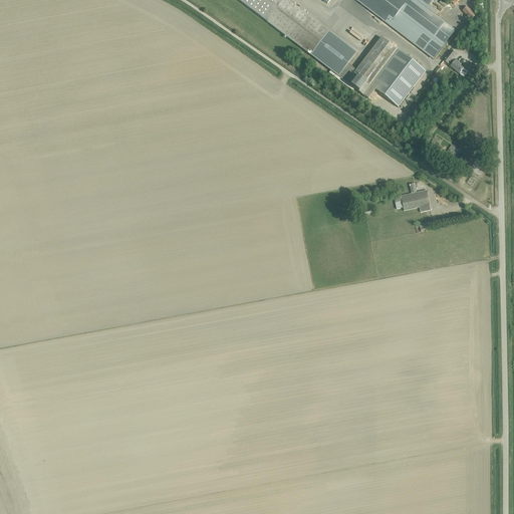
[(237,0),(266,22),(310,55),(311,56),(338,77),(362,95),(369,86),(398,107),(426,72),(380,38),(355,70),(348,64),(356,53),(287,0),(237,0)]
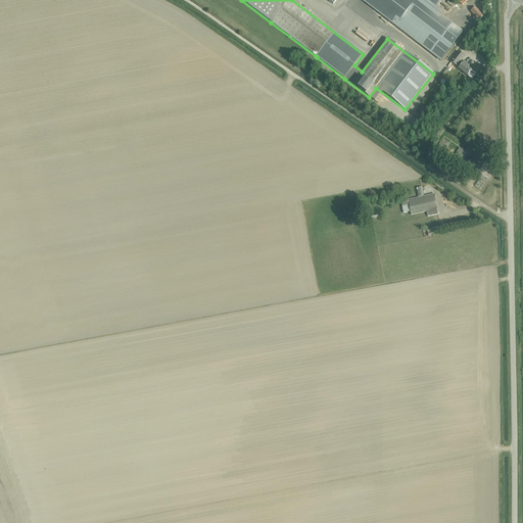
[(437,6),(441,2),(438,0),(361,0),(441,61),(464,32),(443,16),(445,12),(437,6)]
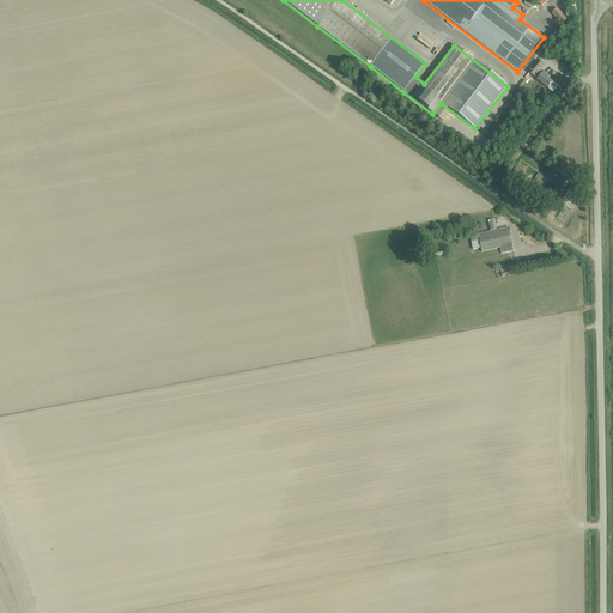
[(552,13),(562,25),(566,20),(557,8),(552,13)]
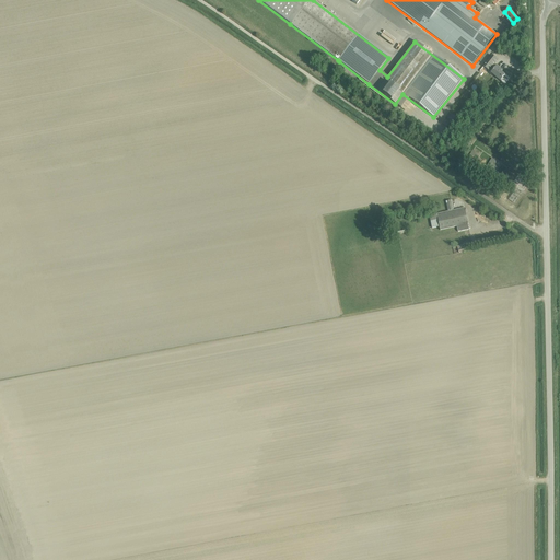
[(491,73),(498,79),(500,81),(505,76),(501,72),(502,71),(494,65),(498,60),(492,56),(485,67),(489,71),(490,70),(492,72),(491,73)]
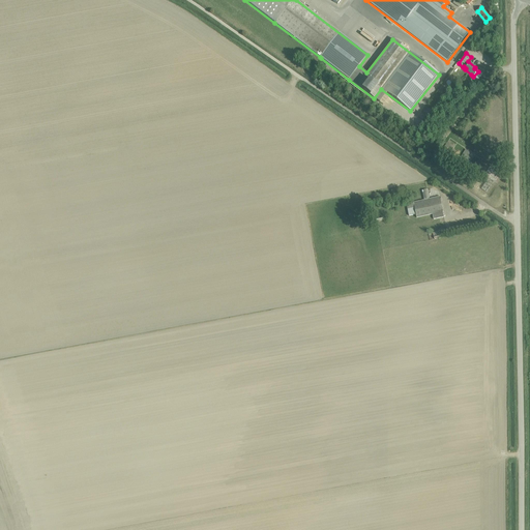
[(462,156),(470,163),(474,155),(466,150),(462,156)]
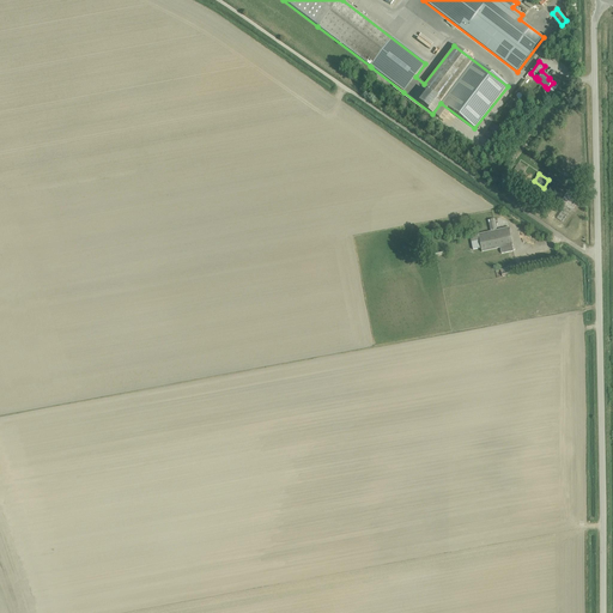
[(546,192),(550,194),(562,201),(568,192),(557,184),(552,190),(550,188),(546,192)]
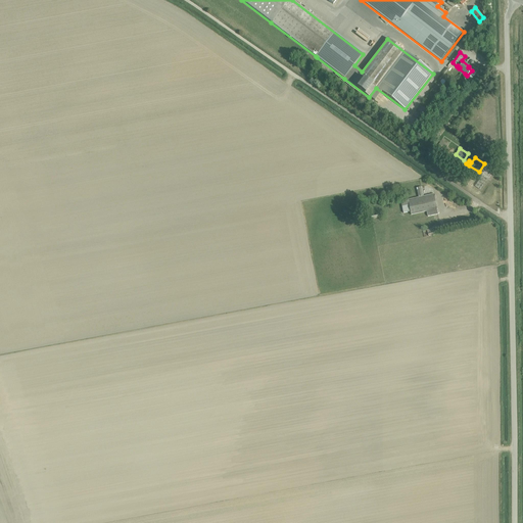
[(412,216),(427,211),(428,217),(438,215),(437,209),(433,195),(401,202),(402,207),(403,212),(411,211),(412,216)]
